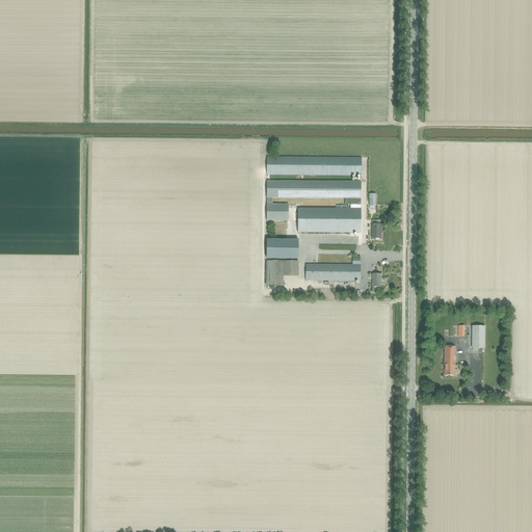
[(362,158),(309,157),(267,157),(267,175),(361,176),(362,158)]
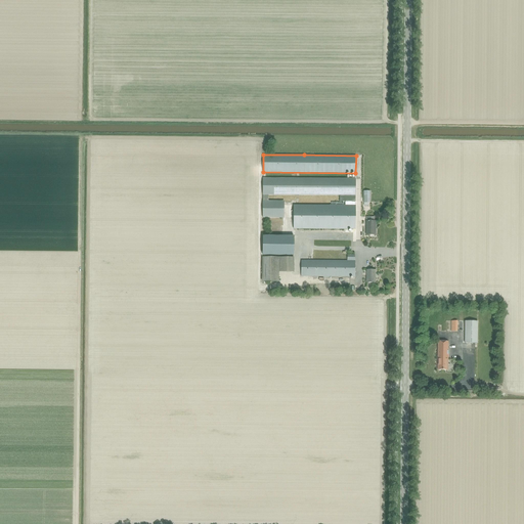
[(262,217),(282,218),(284,202),(266,201),(266,195),(342,195),(342,202),(355,202),(355,179),(263,178),(262,217)]
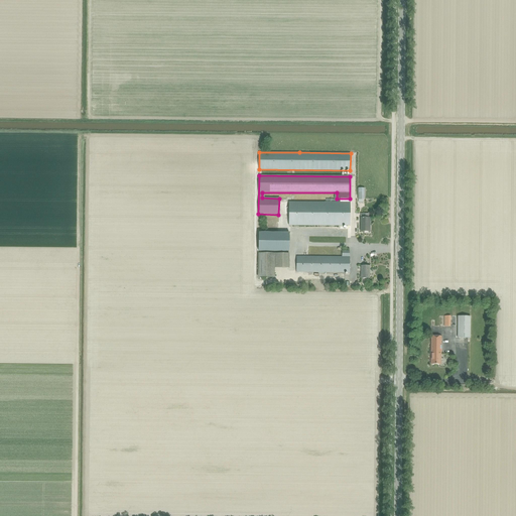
[(350,199),(340,199),(340,202),(289,202),(288,226),(350,226),(350,199)]
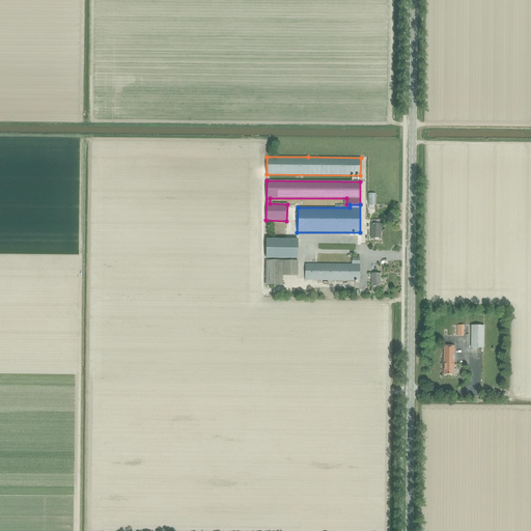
[(371,224),(370,239),(381,239),(381,224),(379,224),(380,220),(370,220),(370,224),(371,224)]
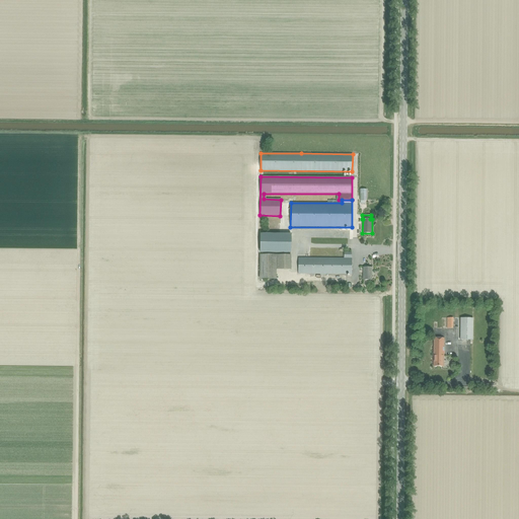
[(260,252),(291,253),(291,234),(271,234),(271,231),(266,231),(266,234),(260,234),(260,252)]
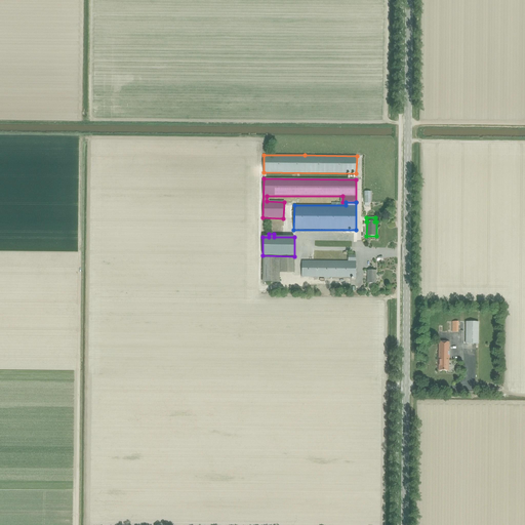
[(263,258),(263,282),(279,282),(279,273),(294,273),(294,258),(263,258)]
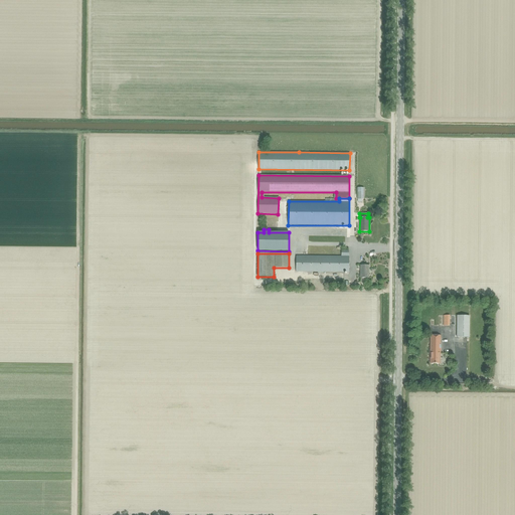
[(348,256),(341,256),(296,256),(296,272),(348,273),(349,256),(348,256)]
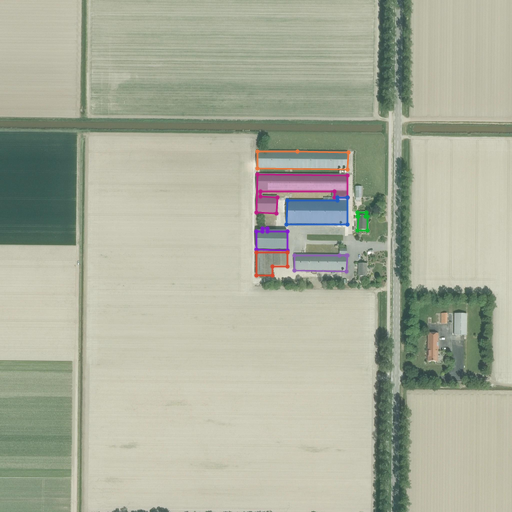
[(366,276),(367,264),(358,264),(358,276),(366,276)]
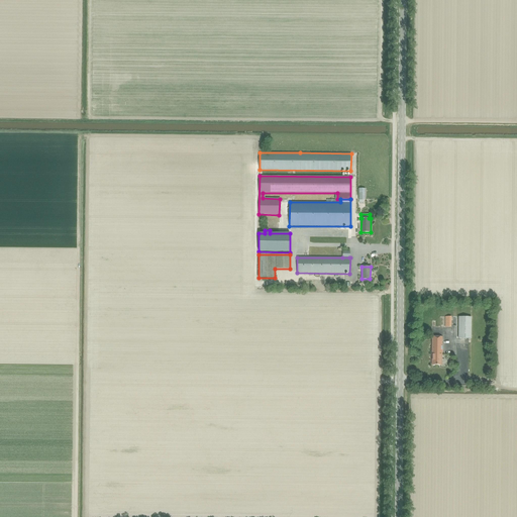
[(471,339),(472,331),(472,317),(458,317),(458,331),(458,339),(471,339)]
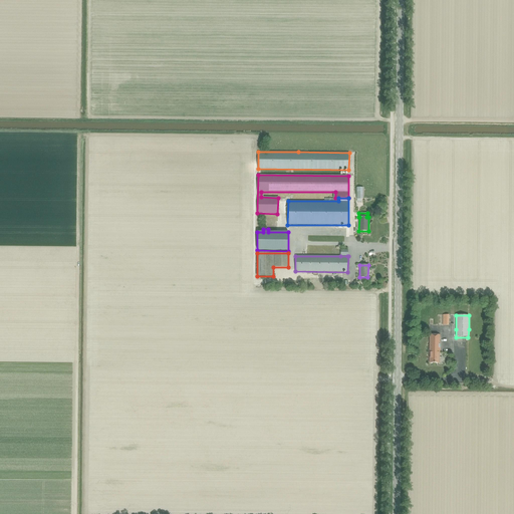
[(439,363),(439,335),(429,335),(429,363),(439,363)]
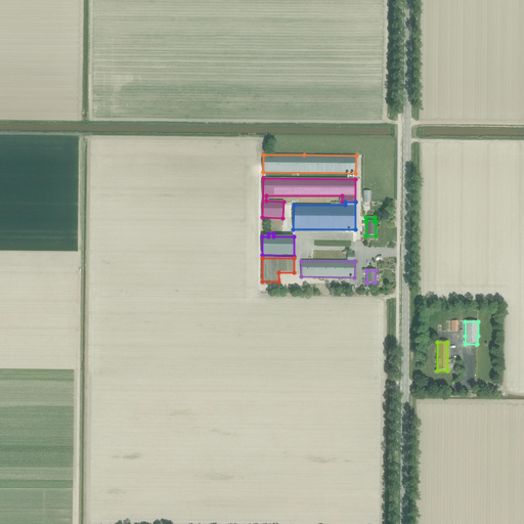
All buildings are outlined.
